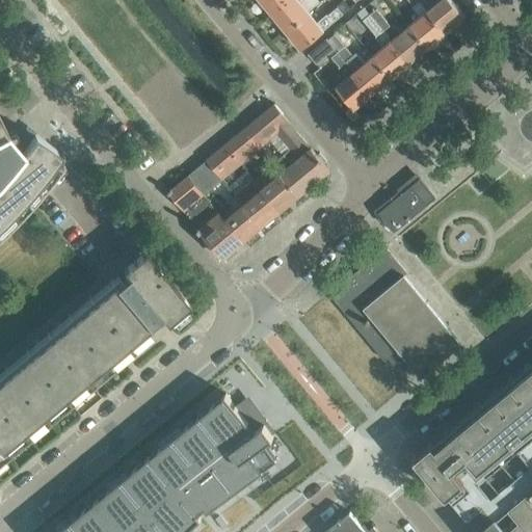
[(261,0),(270,11),(284,0),(261,0)]
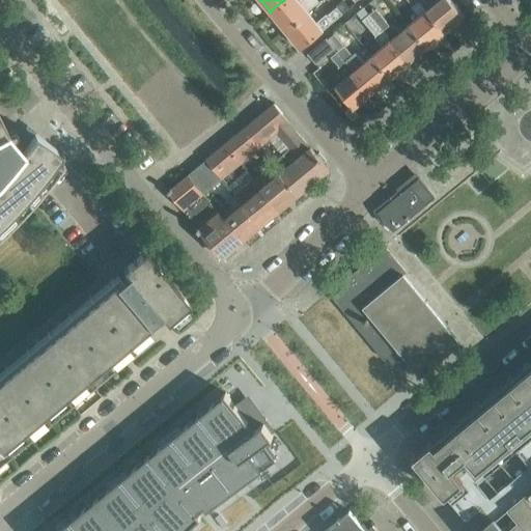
[(307,11),(298,0),(283,0),(270,11),(285,29),(307,11)]
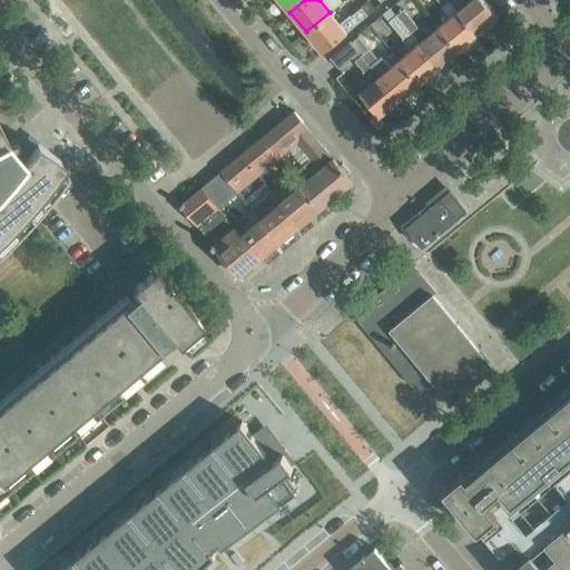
[(453,0),(452,2),(459,10),(479,33),(499,17),(483,0),(453,0)]
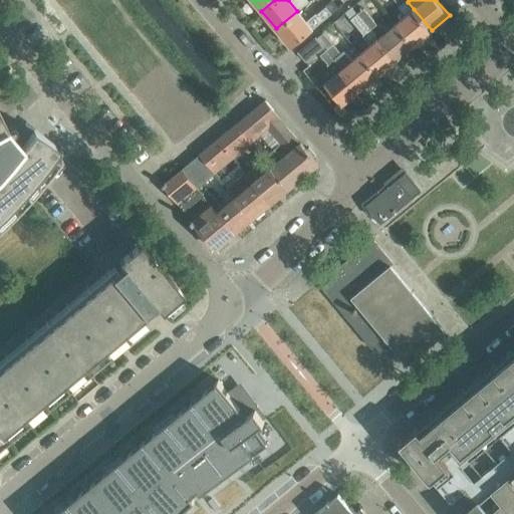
[(322,22),(330,14),(325,8),(316,15),(322,22)]
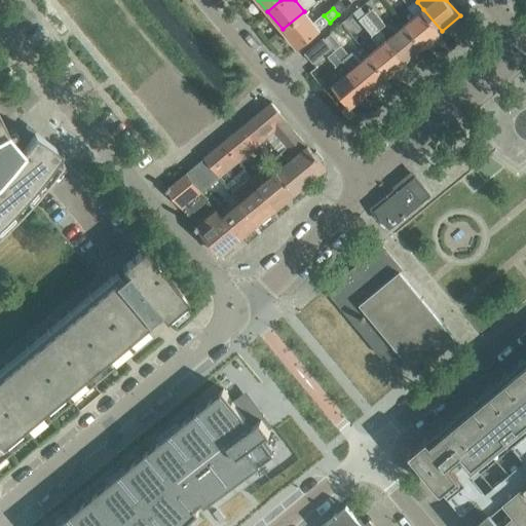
[(372,9),(366,15),(379,31),(385,25),(372,9)]
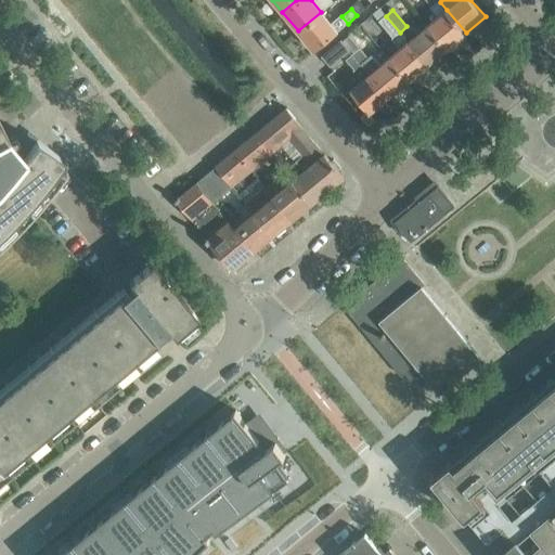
[(466,33),(447,10),(427,26),(447,49),(466,33)]
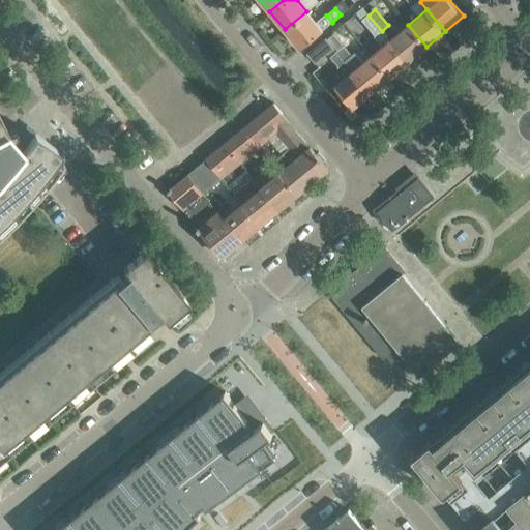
[(300,49),(322,30),(306,11),(285,29),(300,49)]
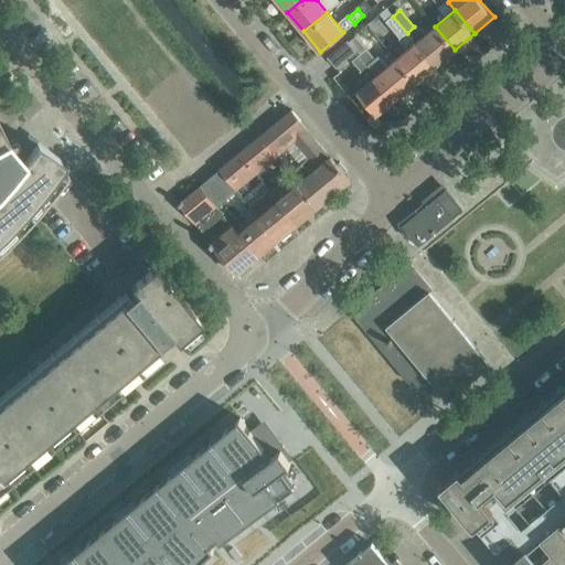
[(386,22),(401,39),(407,33),(393,17),(386,22)]
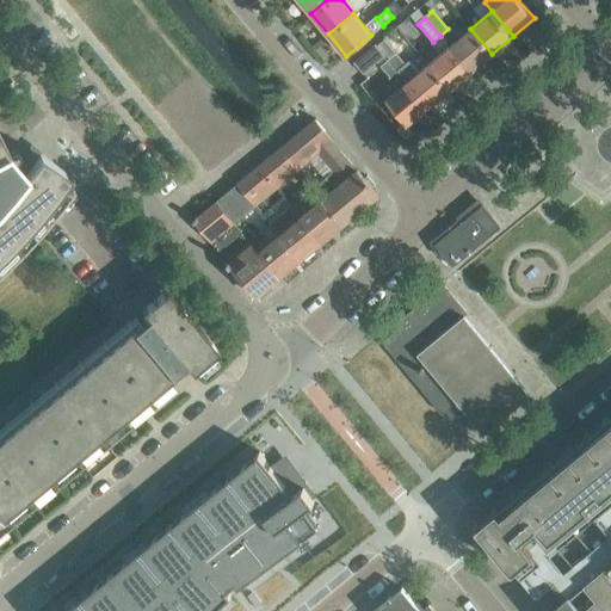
[(470,29),(449,47),(470,72),(492,54),(470,29)]
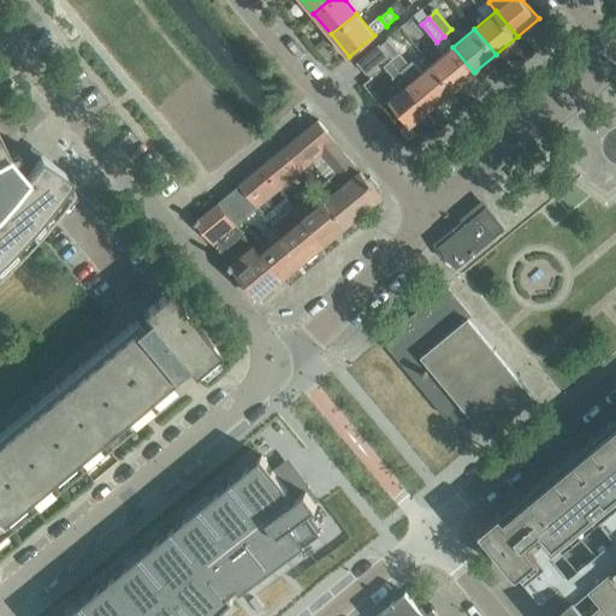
[(444,54),(432,64),(452,90),(474,72),(452,47),(444,36),(437,42),(434,43),(444,54)]
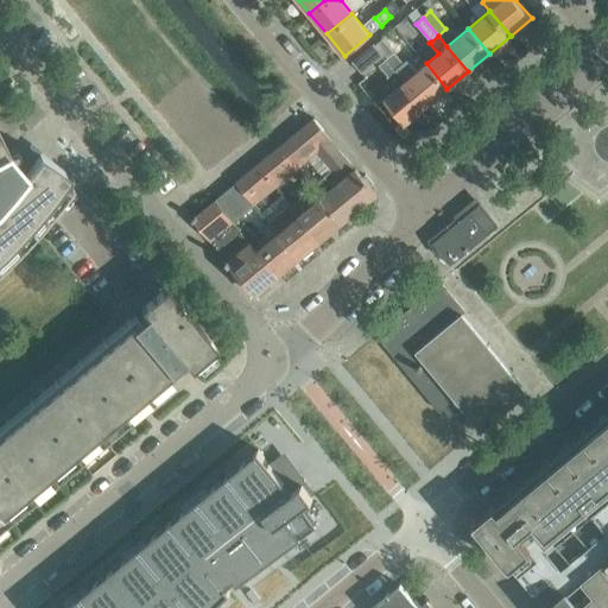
[(382,55),(373,44),(352,62),(361,73),(382,55)]
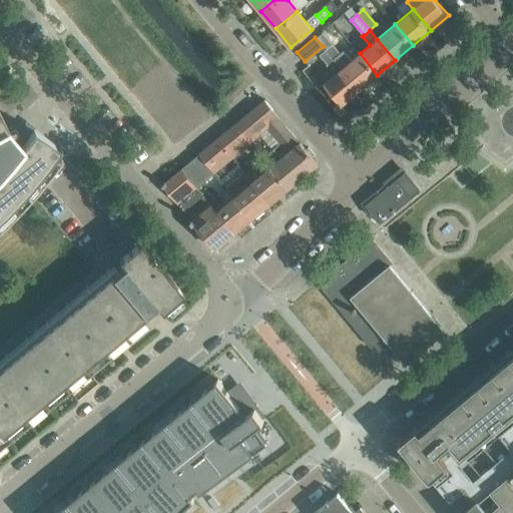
[(360,89),(377,75),(360,53),(351,60),(343,50),(340,53),(332,44),(326,49),(334,58),(342,68),(360,89)]
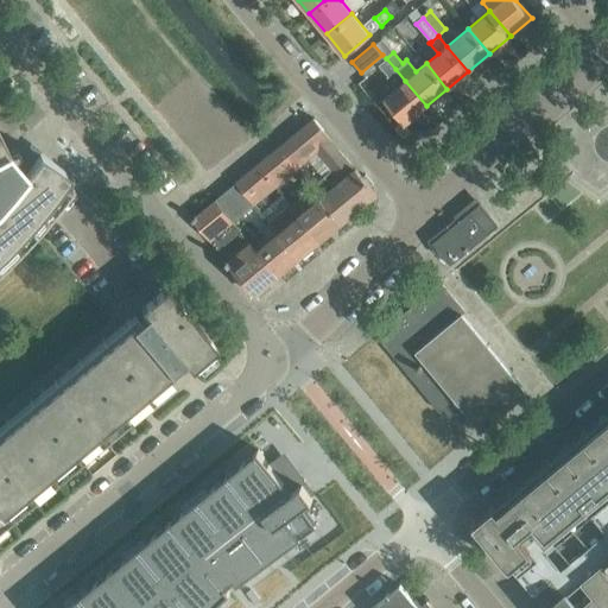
[(396,69),(386,58),(378,64),(387,76),(396,69)]
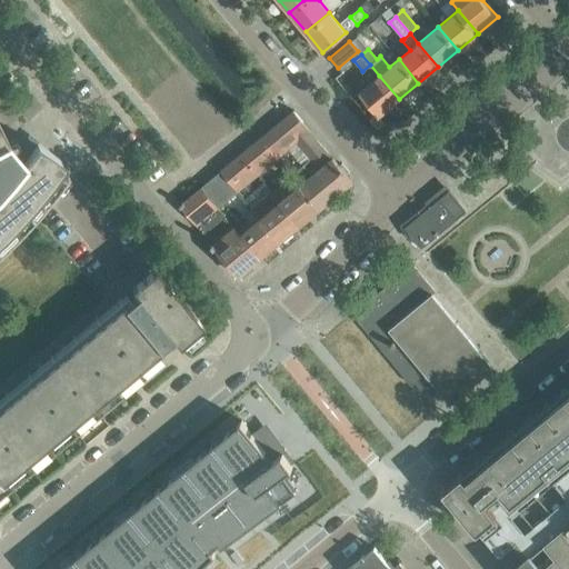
[(359,92),(379,116),(399,99),(379,76),(359,92)]
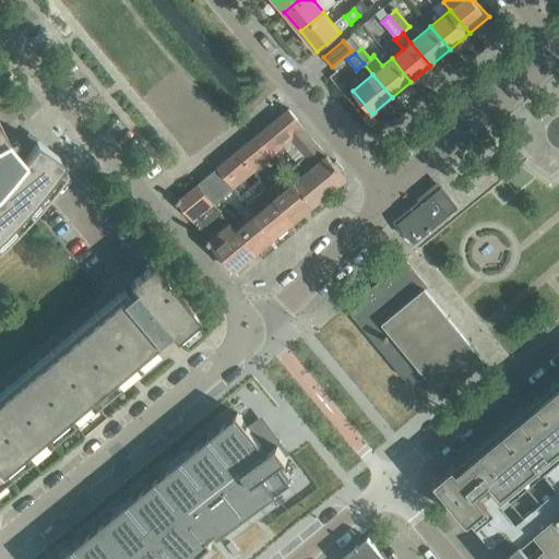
[(256,135),(272,155),(292,139),(313,165),(294,181),(313,205),(346,178),(341,171),(343,169),(335,161),(333,163),(326,154),(326,155),(305,129),(305,128),(288,108),(256,135)]
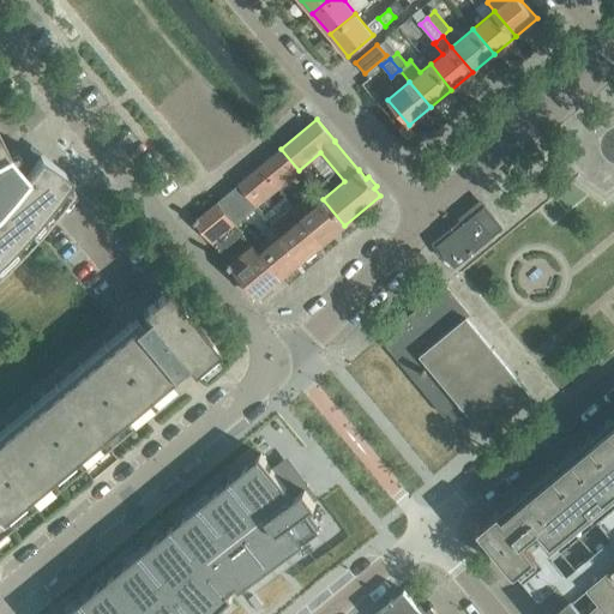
[(399,128),(408,138),(414,132),(409,125),(407,122),(399,128)]
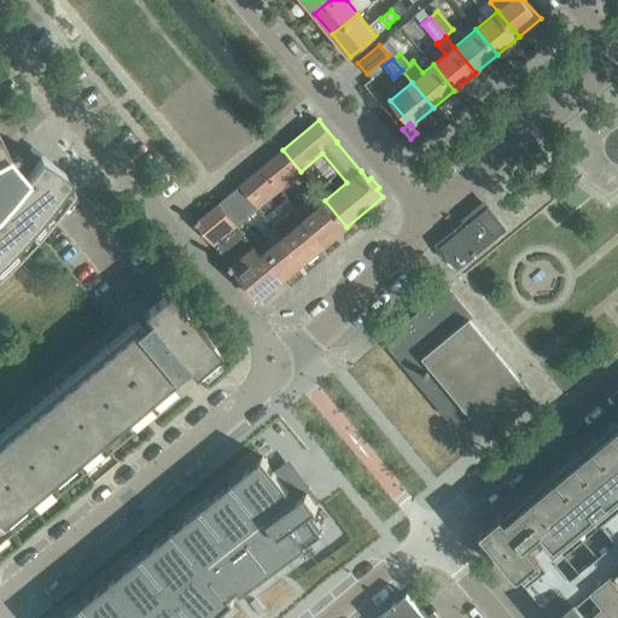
[(0,262),(3,260),(12,251),(22,240),(29,233),(39,221),(45,226),(44,227),(45,228),(54,216),(63,207),(71,194),(74,190),(73,190),(73,191),(66,186),(73,178),(71,176),(70,178),(65,173),(40,156),(39,157),(31,151),(18,169),(10,158),(11,158),(0,136),(0,262)]
